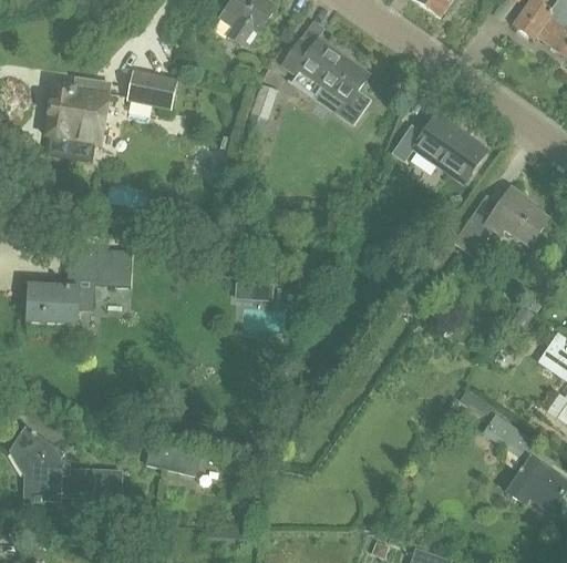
[(228,34),(241,43),(253,27),(258,30),(275,6),(266,0),(229,0),(219,16),(234,27),(228,34)]
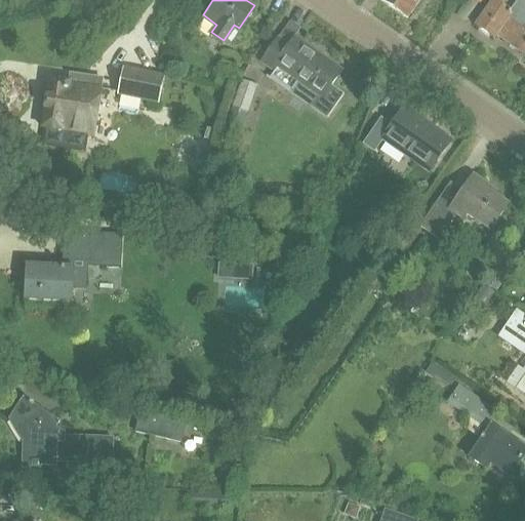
[(387,0),(407,14),(416,0),(387,0)]
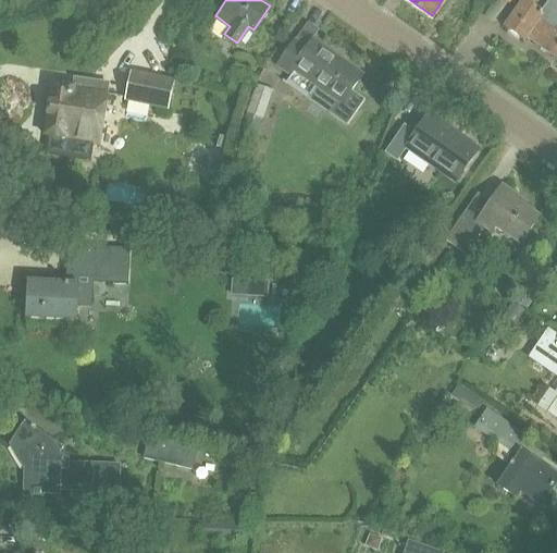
[(527,33),(555,52),(556,49),(556,0),(545,0),(541,7),(530,0),(515,0),(519,3),(505,24),(509,27),(507,31),(518,38),(521,35),(523,37),(527,33)]
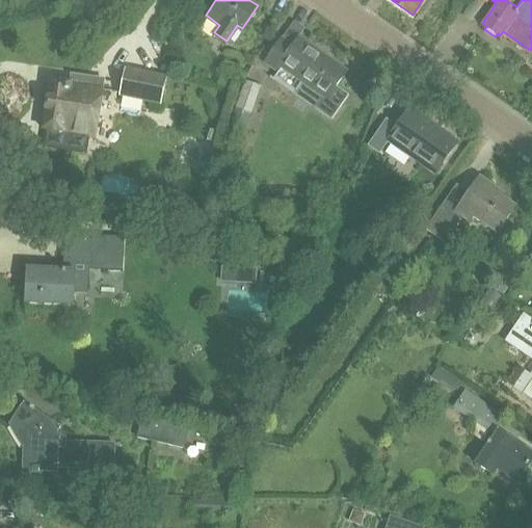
[(295,91),(331,117),(349,93),(336,83),(346,69),(300,36),(295,43),(283,34),(266,59),(277,68),(281,63),(302,79),(295,91)]
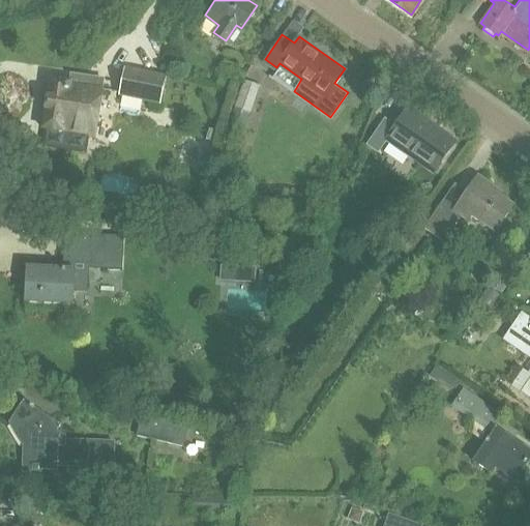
[(119,94),(165,101),(169,77),(124,68),(119,94)]
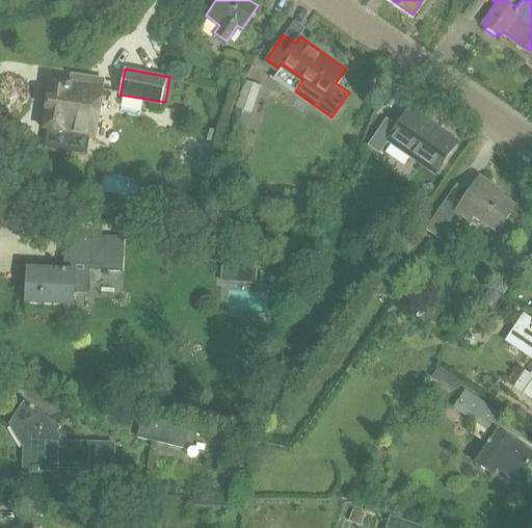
[(44,135),(59,138),(60,130),(94,135),(101,86),(96,85),(97,80),(88,79),(87,84),(48,78),(42,127),(45,128),(44,135)]
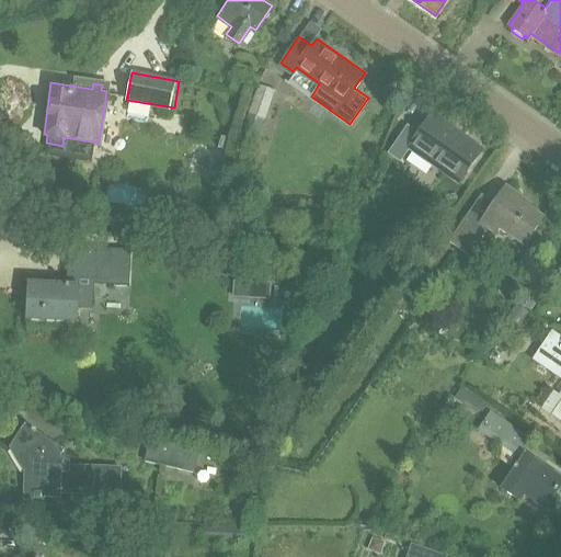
[(247,114),(263,121),(275,88),(259,82),(247,114)]
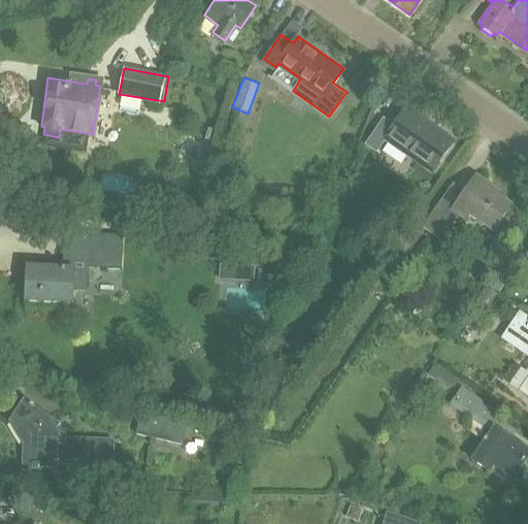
[(433,168),(453,140),(437,129),(436,130),(419,118),(420,117),(405,107),(394,124),(384,117),(366,141),(376,149),(386,136),(433,168)]
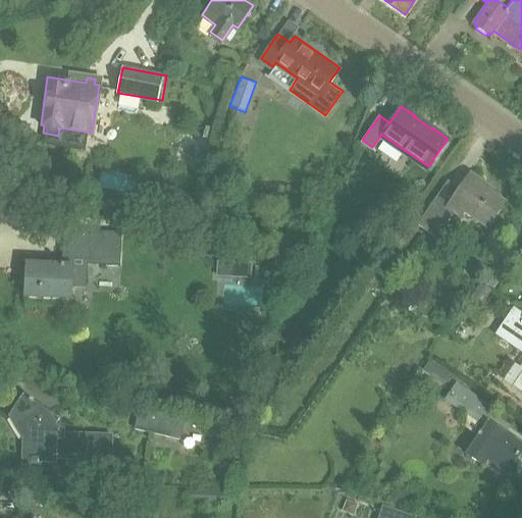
[(417,221),(437,236),(455,208),(462,213),(465,208),(488,225),(506,201),(481,185),(484,180),(470,171),(448,203),(435,195),(417,221)]
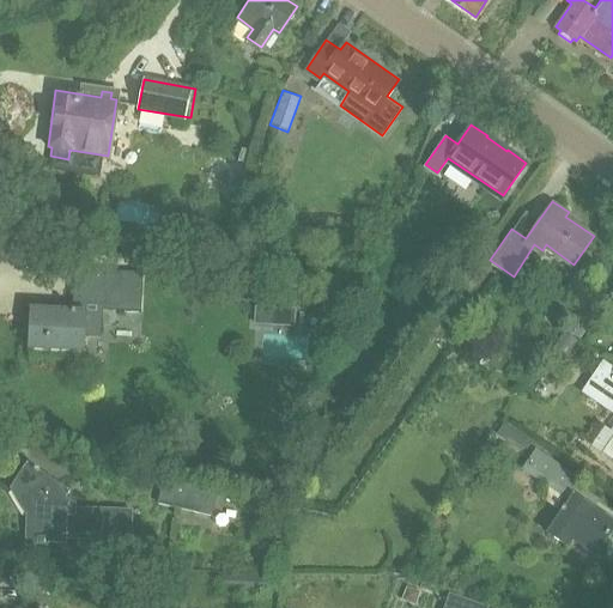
[(28,346),(84,350),(85,309),(84,309),(85,302),(120,303),(121,278),(73,275),(71,309),(30,306),(30,310),(24,310),(23,324),(29,324),(29,327),(23,327),(23,341),(28,341),(28,346)]
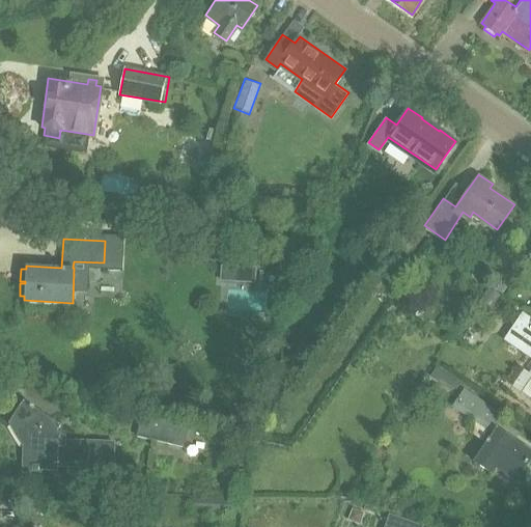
[(490,282),(502,290),(521,264),(508,255),(490,282)]
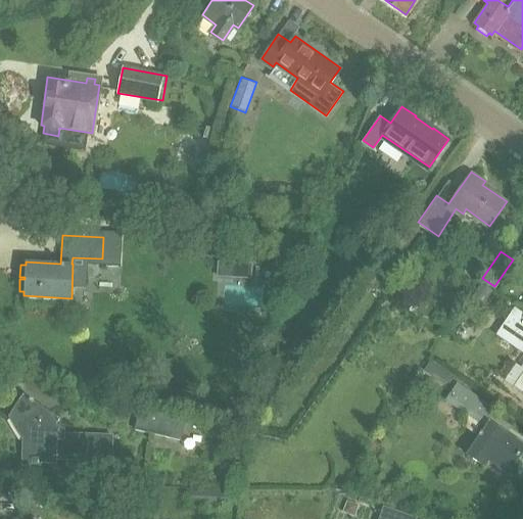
[(231,274),(231,260),(219,260),(219,274),(231,274)]
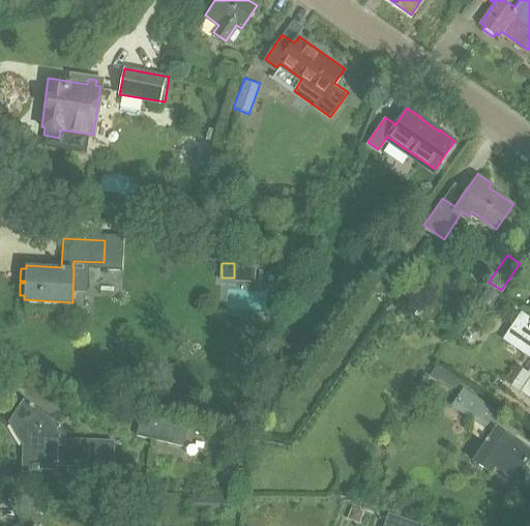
[(476,301),(482,307),(496,290),(490,285),(476,301)]
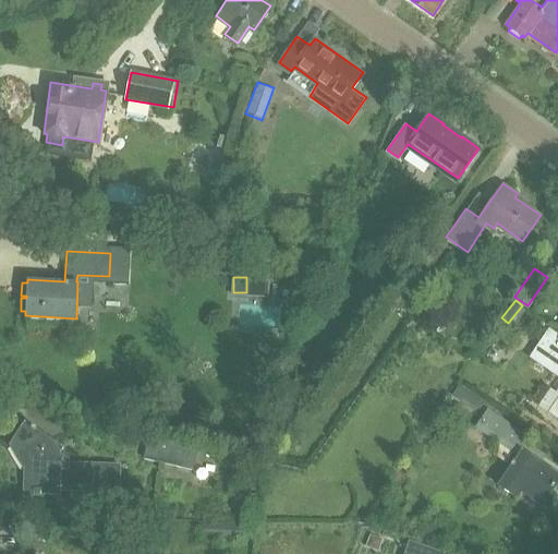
[(290,317),(274,320),(275,334),(291,332),(290,317)]
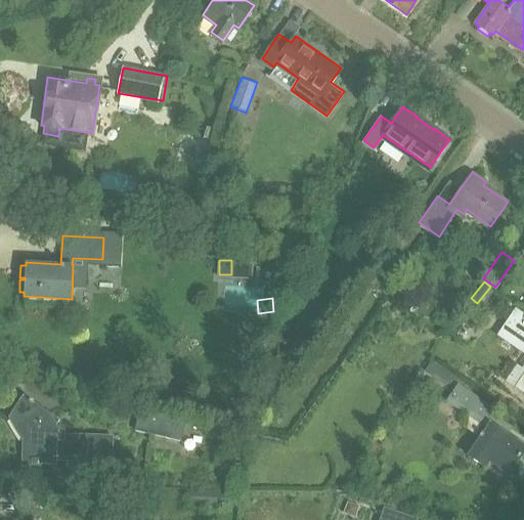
[(523,352),(523,311),(515,305),(496,335),(523,352)]
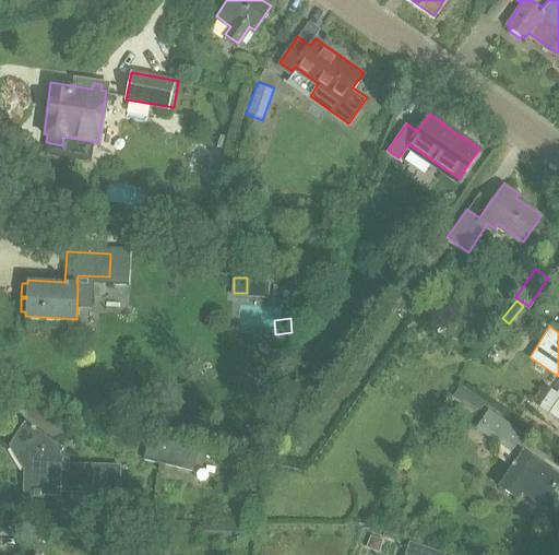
[(464,397),(480,408),(485,401),(461,382),(453,393),(462,399),(464,397)]
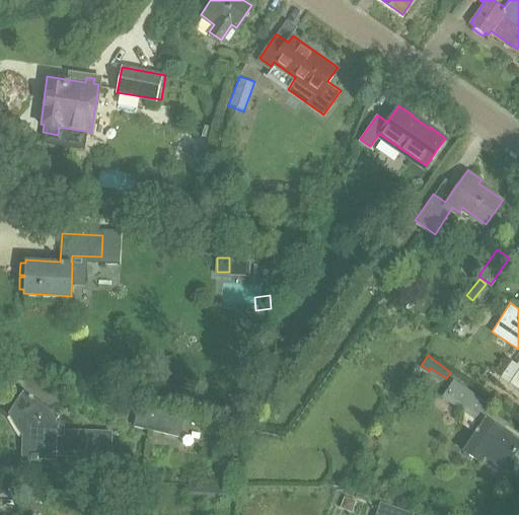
[(441,395),(480,421),(492,402),(453,377),(441,395)]
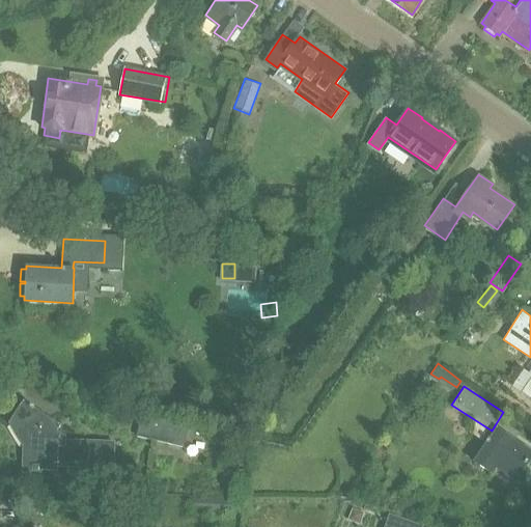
[(23,470),(42,471),(42,468),(57,468),(57,464),(113,466),(114,440),(65,438),(65,432),(58,426),(60,423),(24,400),(9,421),(24,444),(23,470)]
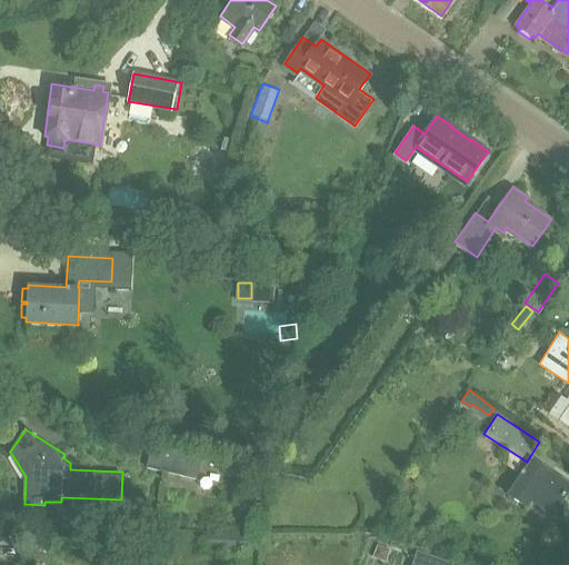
[(185,472),(197,474),(202,453),(151,442),(146,465),(183,474),(185,472)]
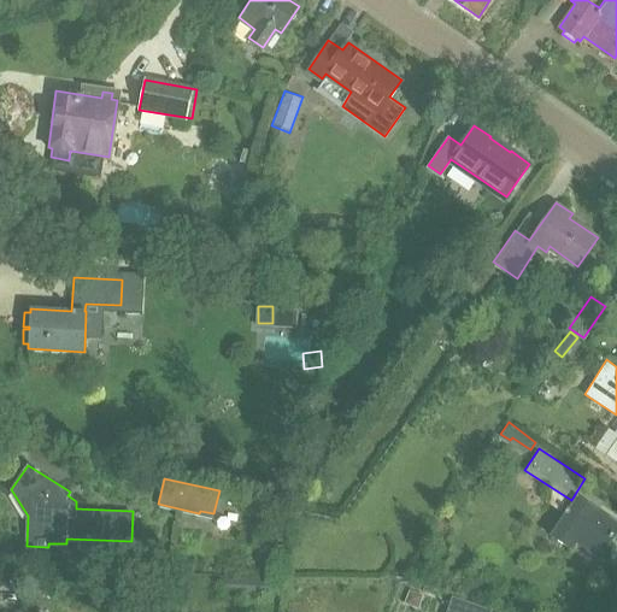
[(576,540),(597,554),(601,548),(603,549),(616,529),(616,523),(577,498),(552,534),(571,547),(576,540)]
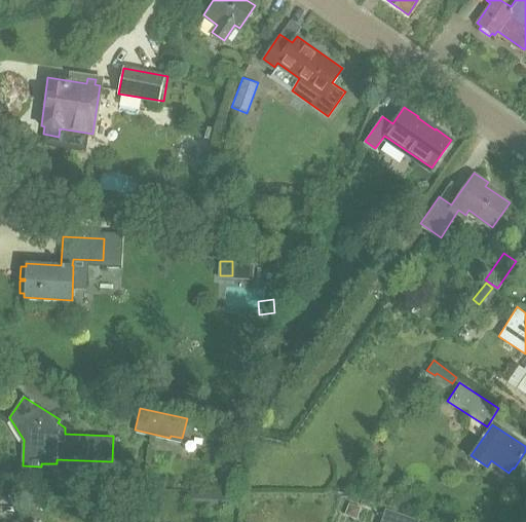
[(128,474),(128,484),(143,483),(143,474),(128,474)]
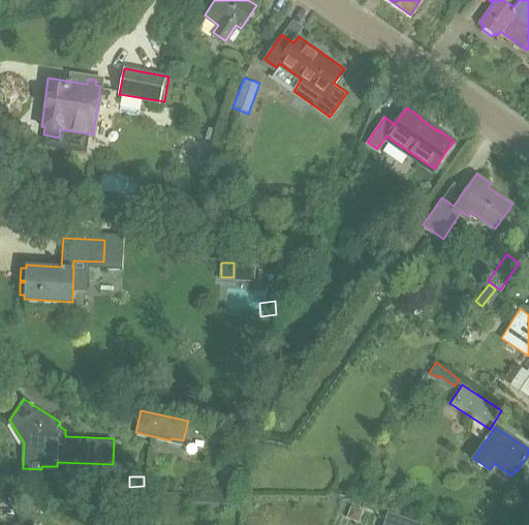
[(385,499),(391,492),(381,486),(377,493),(385,499)]
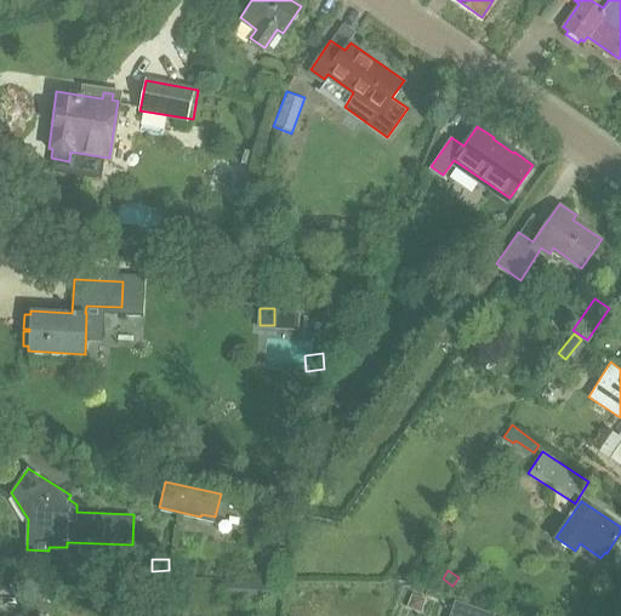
[(222,592),(283,595),(284,580),(223,577),(222,592)]
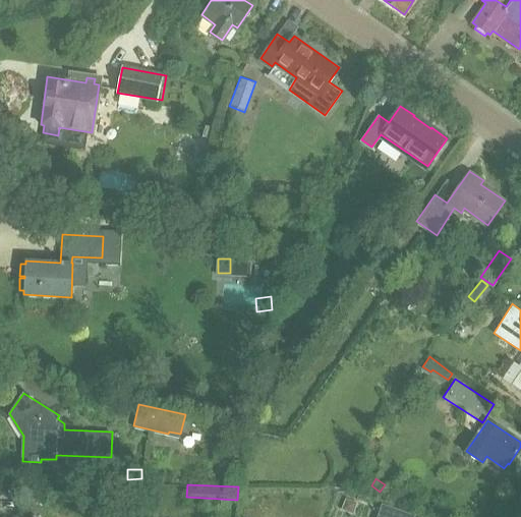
[(343,507),(351,510),(356,508),(359,501),(347,497),(343,507)]
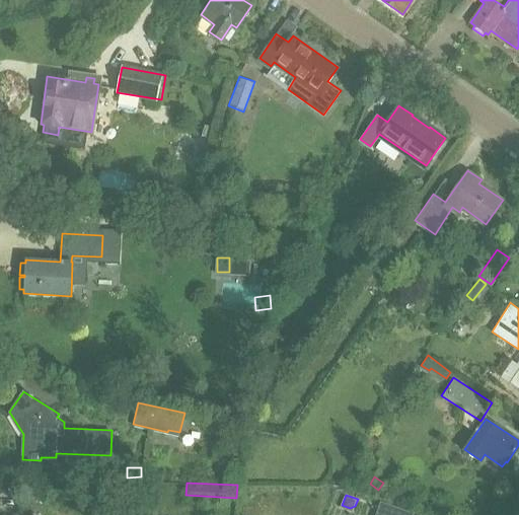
[(422,514),(382,500),(376,514),(422,514)]
